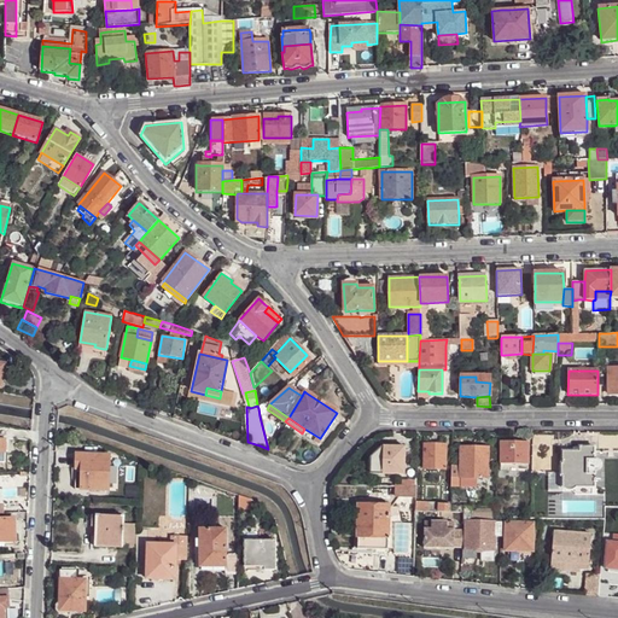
[(517,465),(519,465),(526,465),(528,444),(500,442),(500,465),(501,465),(508,466),(517,465)]
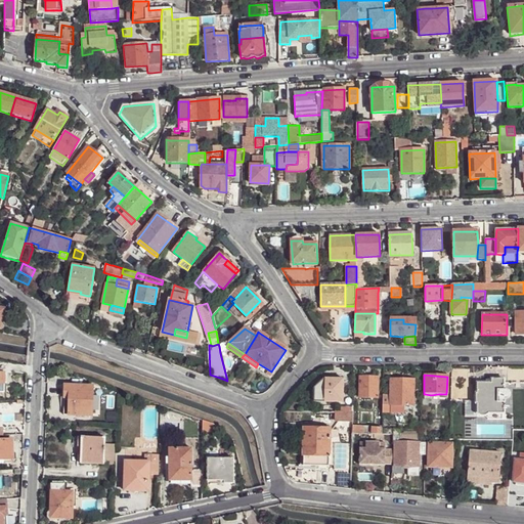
[(378,378),(360,378),(359,398),(378,398),(378,378)]
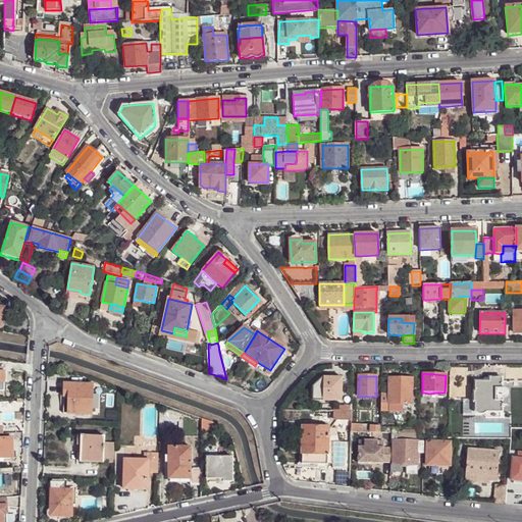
[(343,378),(322,378),(313,387),(313,402),(342,402),(343,378)]
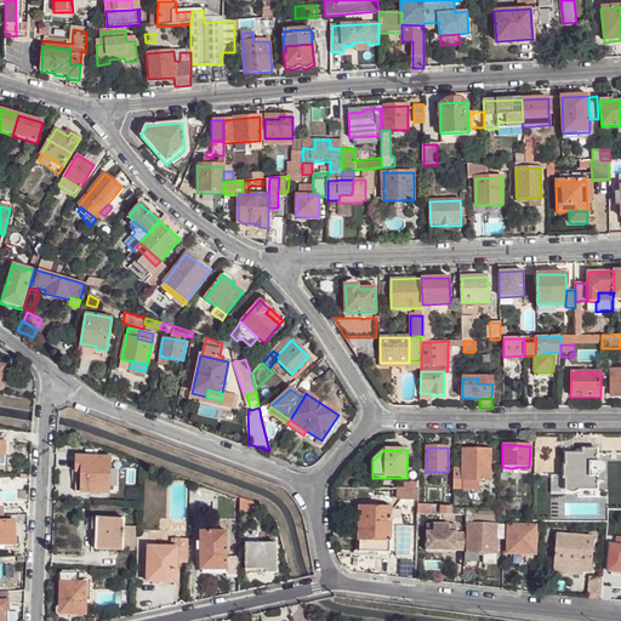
[(463,480),(490,480),(490,451),(463,450),(463,480)]
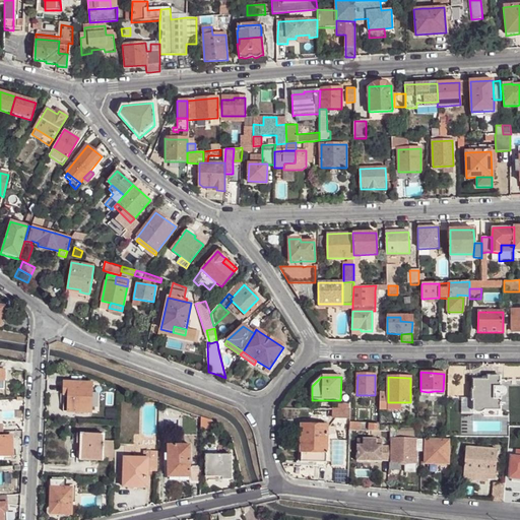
[(500,396),(500,389),(500,377),(488,377),(488,381),(473,381),(473,391),(471,390),(471,401),(473,401),(473,411),(500,411),(500,396)]
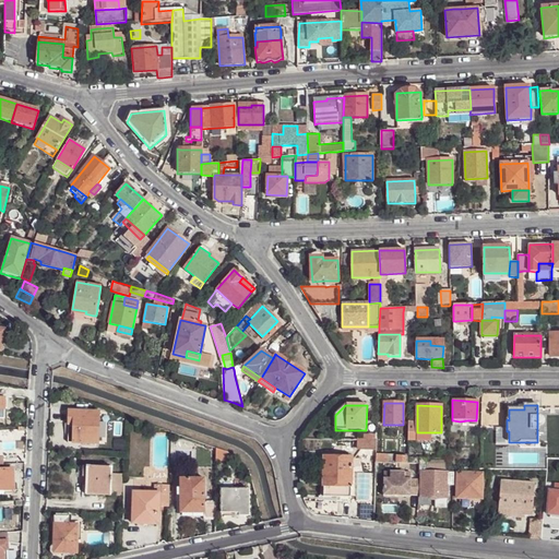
[(254,416),(265,421),(268,415),(257,409),(254,416)]
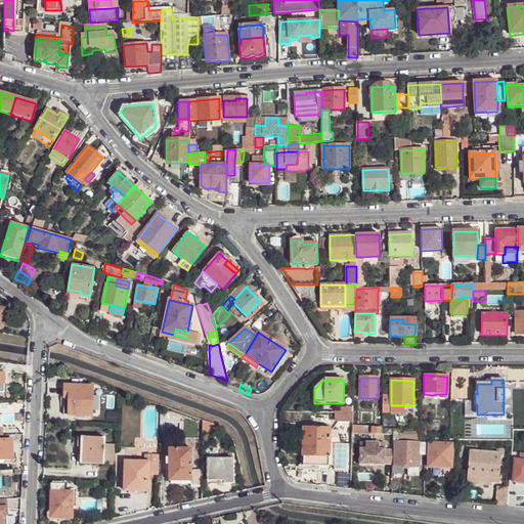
[(69,403),(69,416),(92,417),(93,387),(64,386),(64,398),(69,398),(69,403)]
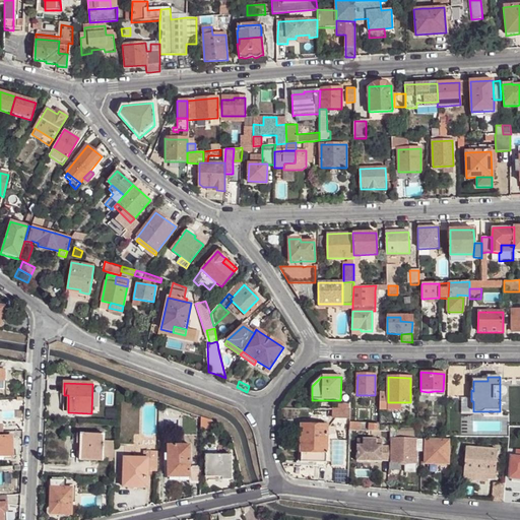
[(337,410),(350,410),(350,391),(342,392),(341,403),(338,403),(337,410)]
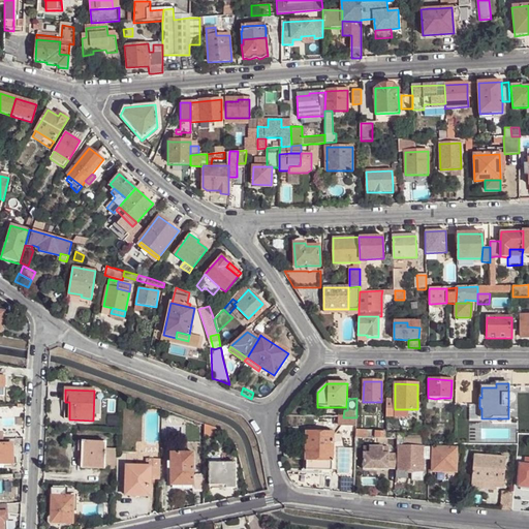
[(306,460),(332,461),(333,433),(316,432),(316,436),(307,436),(306,460)]
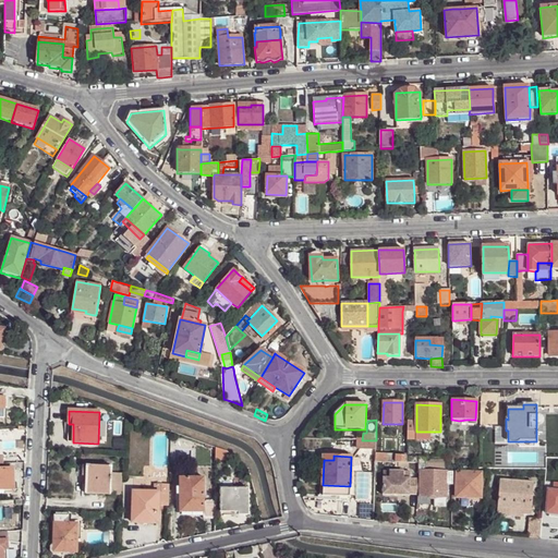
[(111,468),(100,466),(86,465),(86,475),(85,495),(86,495),(86,493),(96,494),(96,492),(109,493),(110,493),(111,474),(111,468)]
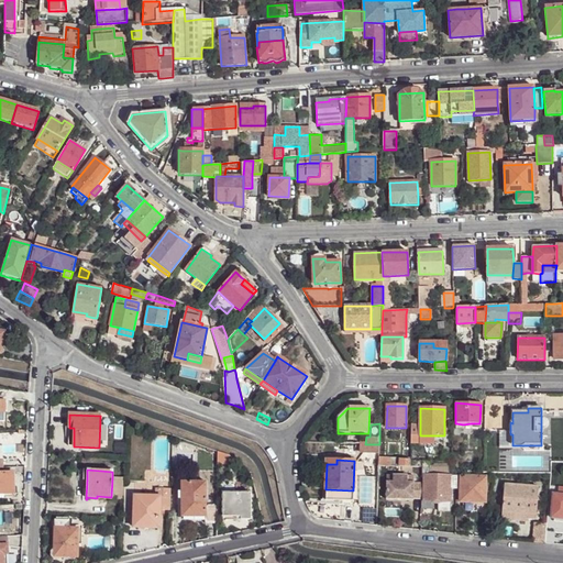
[(11,473),(0,473),(0,494),(12,494),(11,473)]
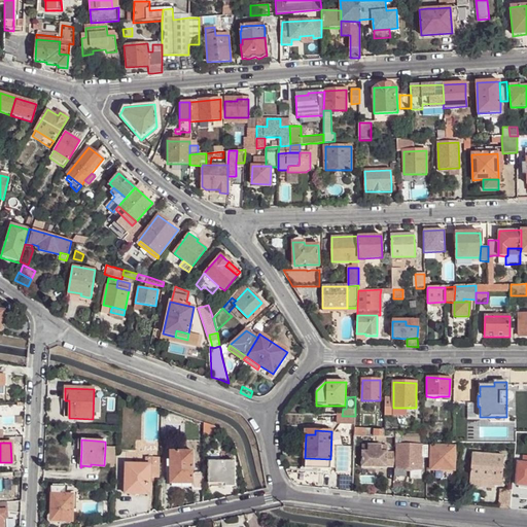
[(366,451),(361,450),(360,467),(386,468),(387,451),(381,451),(381,445),(367,445),(366,451)]
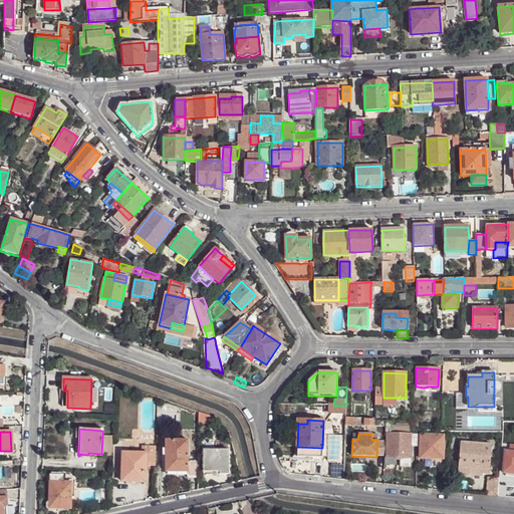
[(388,435),(388,437),(387,458),(401,458),(400,467),(411,467),(411,447),(417,446),(417,435),(391,435),(388,435)]
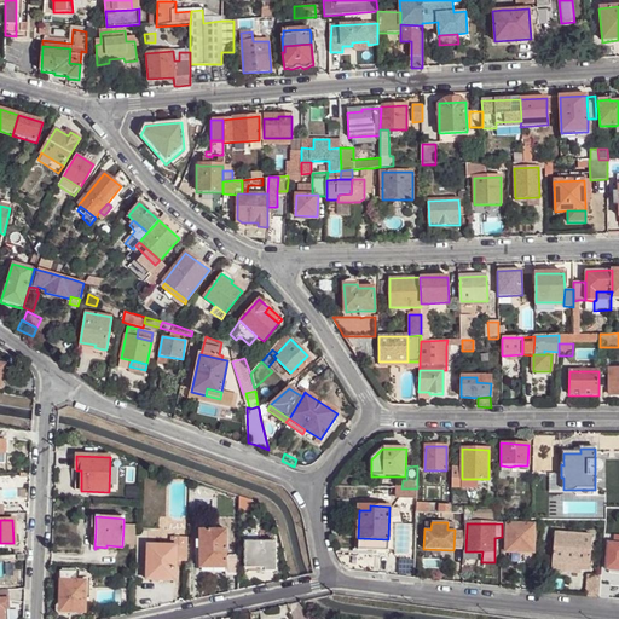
[(514,551),(525,553),(533,553),(533,525),(507,524),(505,551),(514,551)]
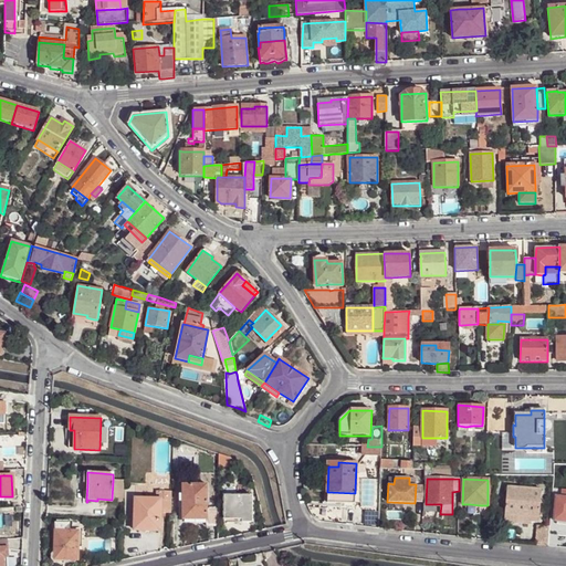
[(124,482),(113,481),(112,500),(112,503),(123,503),(124,482)]
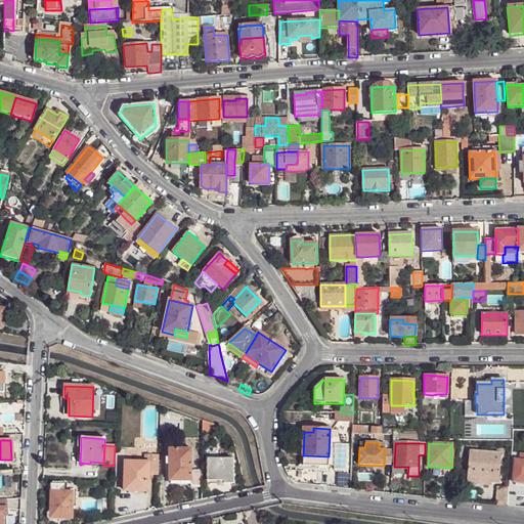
[(191,482),(191,472),(191,449),(169,449),(169,482),(190,482),(191,482)]
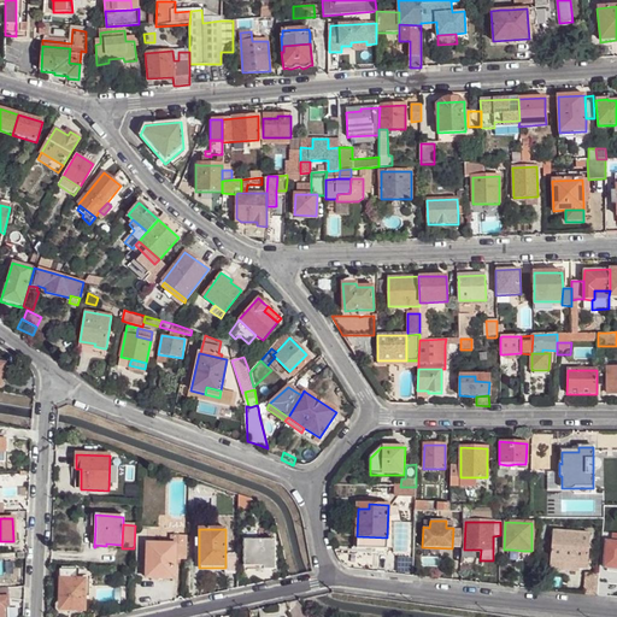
[(563,564),(587,565),(589,534),(553,532),(550,571),(563,573),(563,564)]
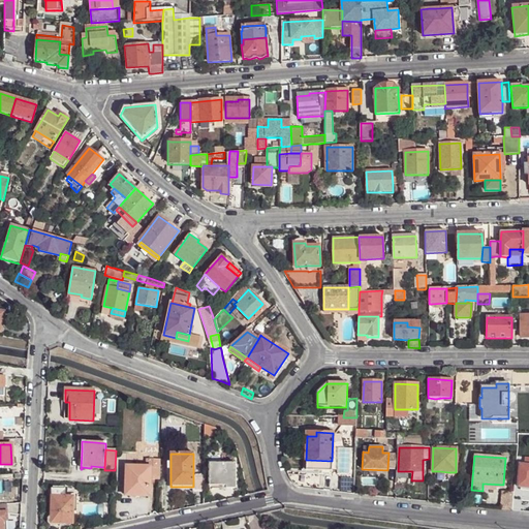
[(159,480),(160,458),(150,458),(150,467),(150,479),(159,480)]
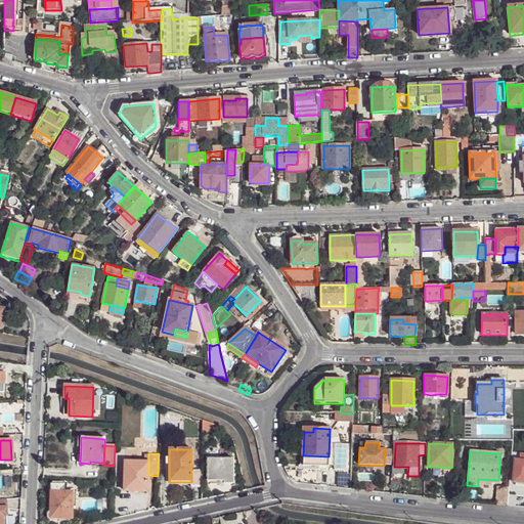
[(329,467),(329,456),(303,455),(303,466),(329,467)]
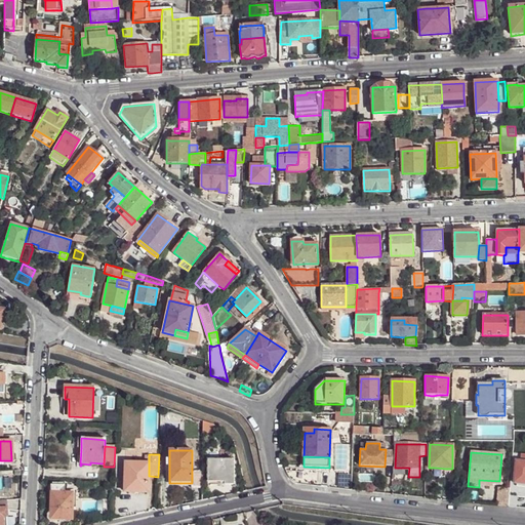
[(224,483),(234,482),(234,460),(208,460),(208,483),(210,483),(224,483)]
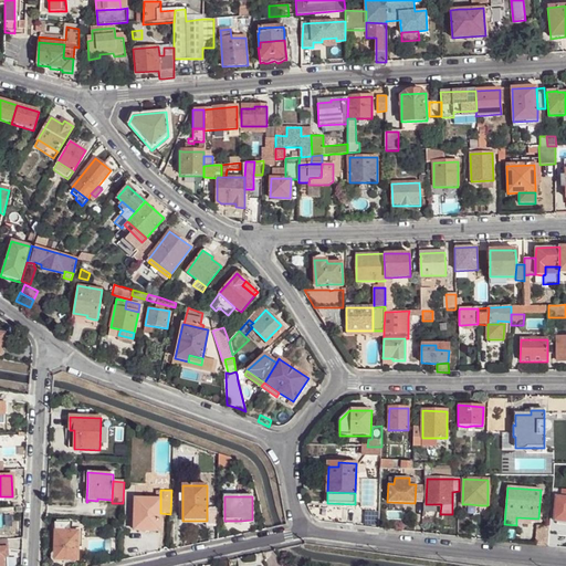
[(558,503),(565,503),(565,499),(559,499),(554,499),(552,525),(557,526),(558,503)]
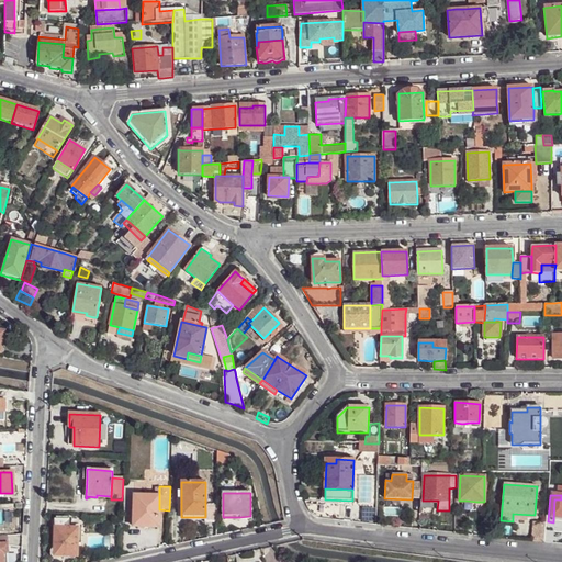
[(159,496),(156,497),(134,496),(133,527),(158,528),(159,509),(159,496)]
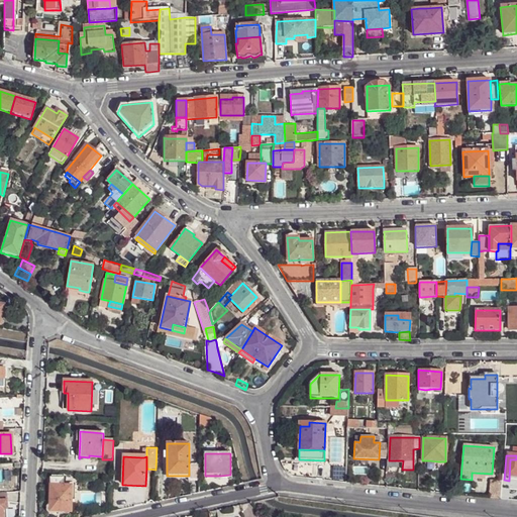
[(389,460),(387,459),(387,469),(387,473),(402,473),(402,470),(403,460),(389,460)]
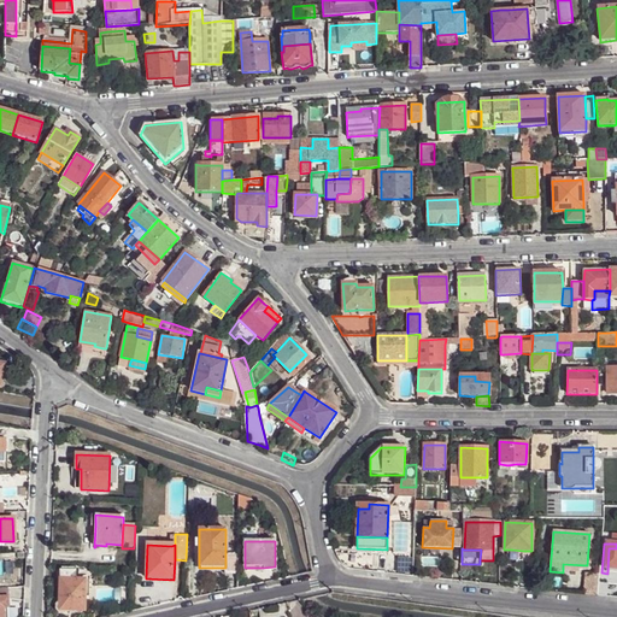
[(616,574),(616,548),(609,548),(607,574),(601,573),(599,573),(599,575),(597,595),(606,597),(609,574),(616,574)]
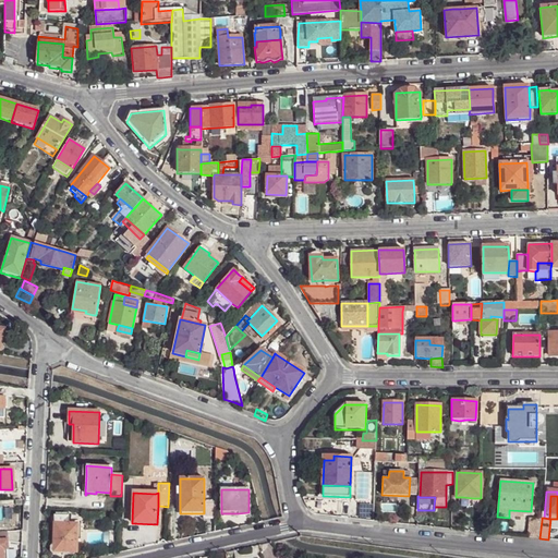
[(215,519),(215,502),(204,502),(204,513),(203,513),(203,519),(215,519)]
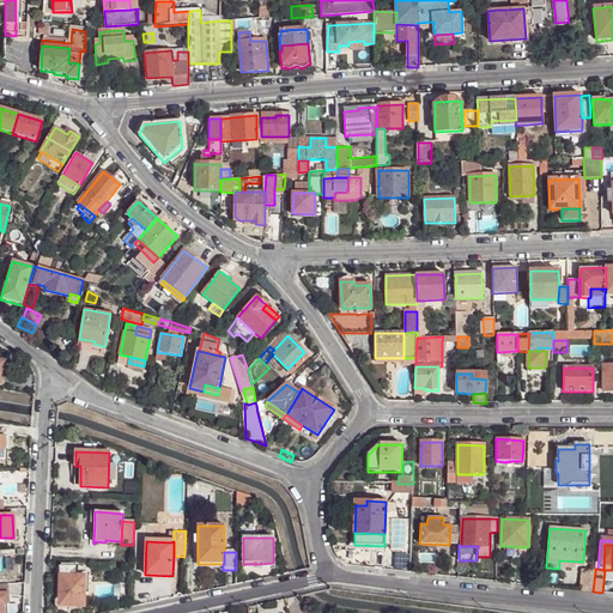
[(76,568),(60,566),(59,607),(84,607),(85,576),(76,576),(76,568)]
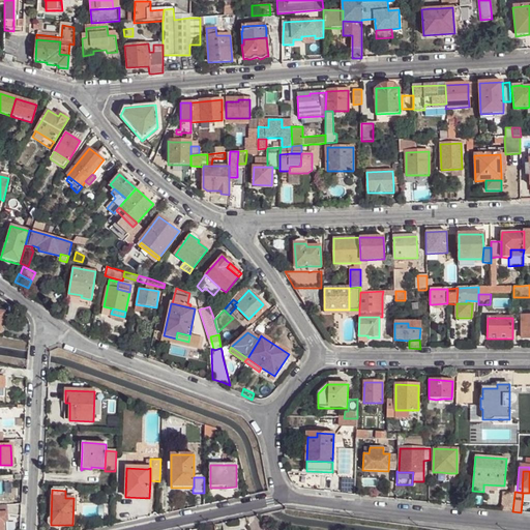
[(512,511),(514,494),(506,494),(505,511),(512,511)]
